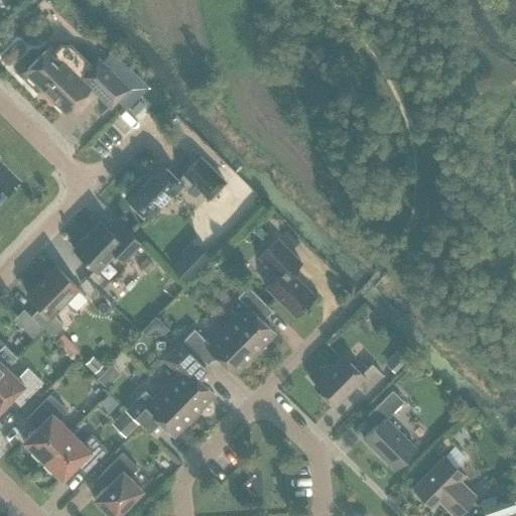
[(127,88),(97,58),(91,65),(71,44),(59,44),(52,51),(47,46),(23,72),(65,112),(90,87),(109,106),(127,88)]
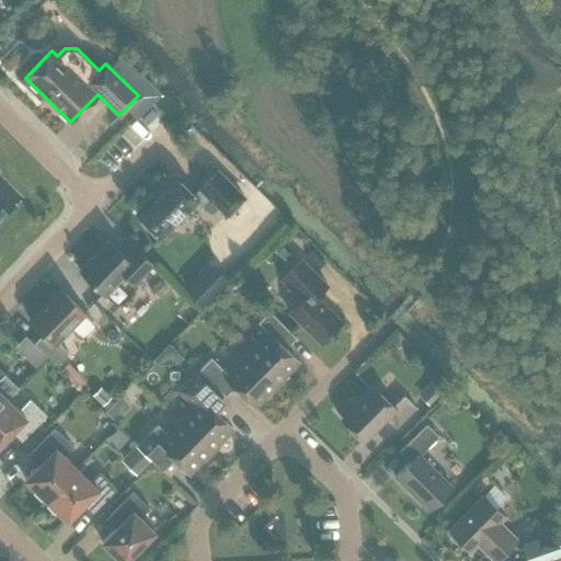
[(226,215),(243,197),(216,171),(192,195),(172,175),(135,214),(160,238),(196,202),(203,207),(210,199),(226,215)]
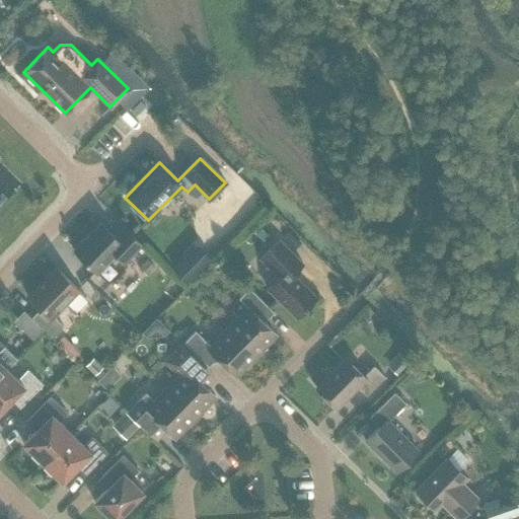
[(124,228),(114,237),(99,223),(73,250),(96,274),(115,255),(124,264),(141,245),(124,228)]
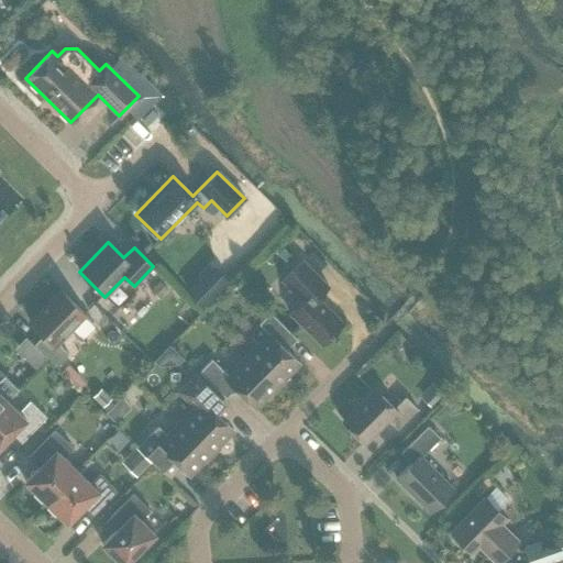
[(317,297),(328,286),(301,261),(282,280),(302,300),(289,313),(321,344),(342,322),(317,297)]
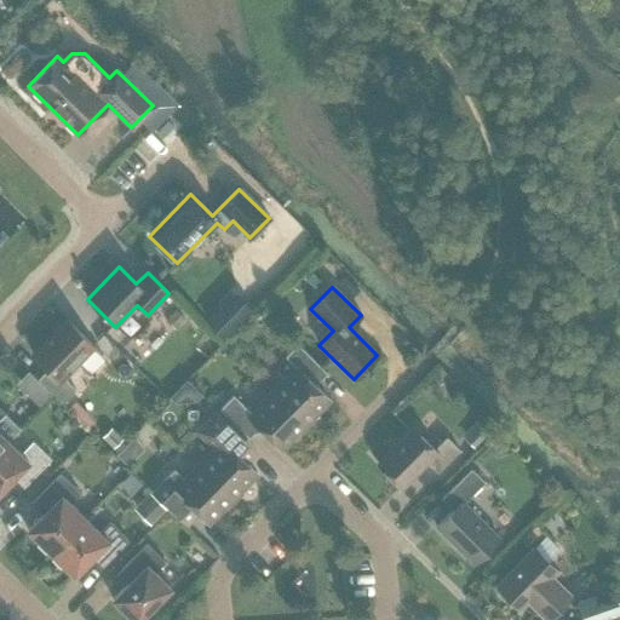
[(207,319),(205,322),(223,339),(252,310),(248,306),(233,292),(207,319)]
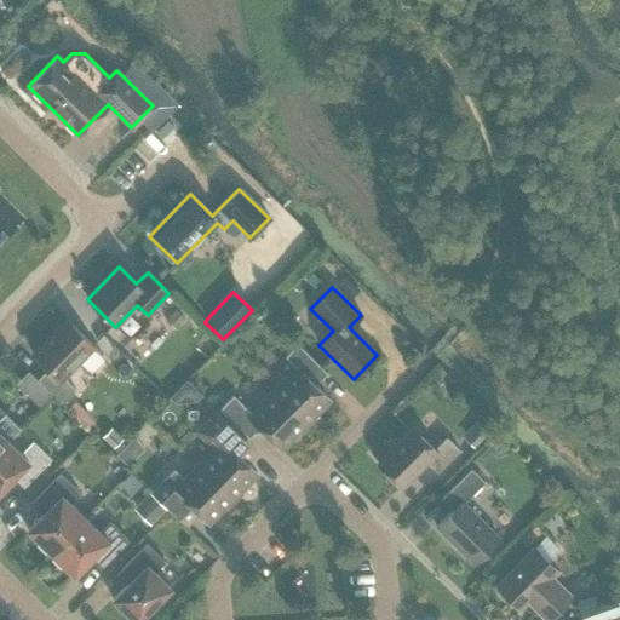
[(67,320),(33,355),(47,369),(38,379),(62,402),(75,389),(64,379),(95,349),(92,345),(67,320)]
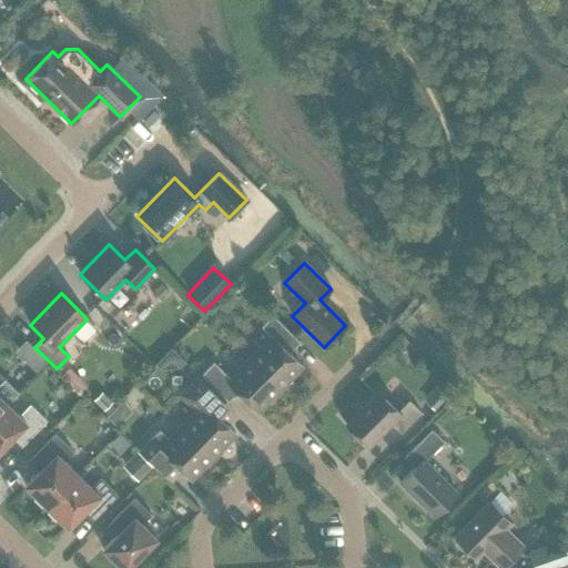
[(200,315),(190,305),(179,316),(190,326),(200,315)]
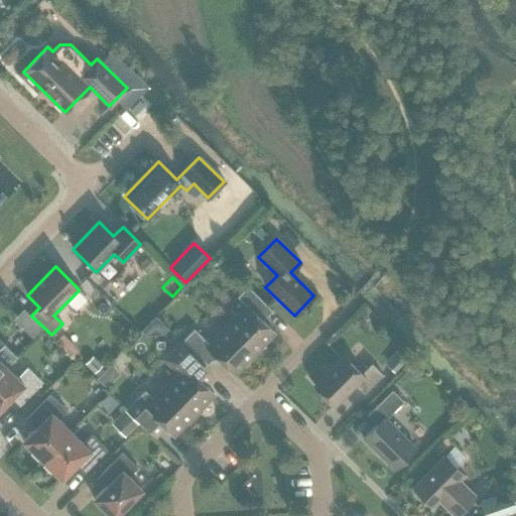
[(225,325),(255,355),(256,355),(254,353),(274,333),(255,313),(264,304),(270,311),(271,310),(247,286),(237,296),(246,305),(227,326),(225,325)]
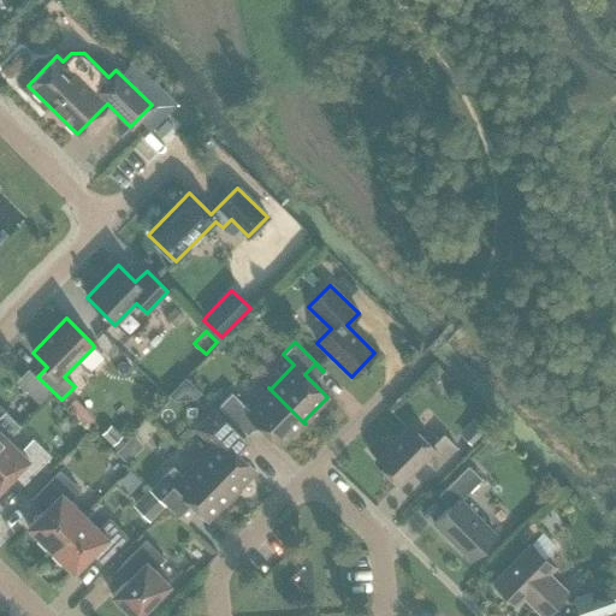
[(43,384),(31,397),(39,403),(51,391),(43,384)]
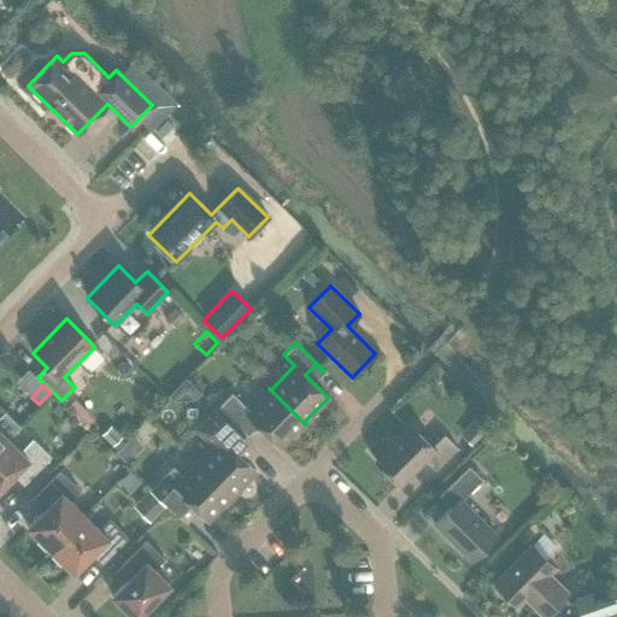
[(305,425),(305,424),(269,388),(268,389),(270,391),(250,411),(231,394),(218,409),(247,436),(248,435),(246,434),(256,424),(278,447),(303,423),(305,425)]
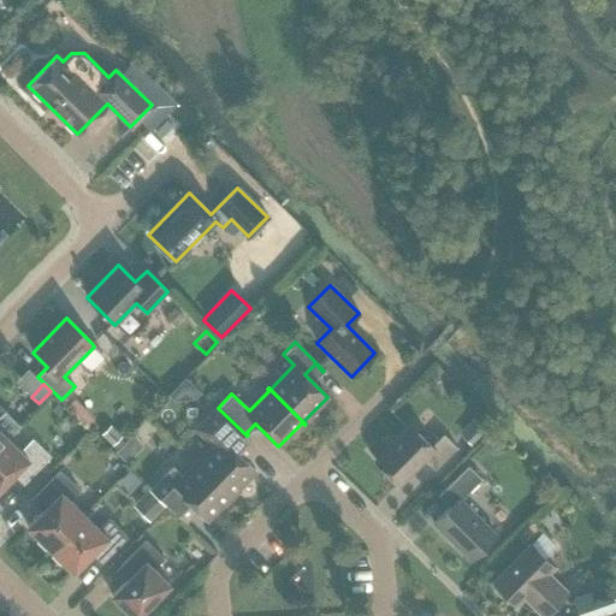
[(0,444),(6,438),(7,439),(19,426),(0,407),(0,444)]
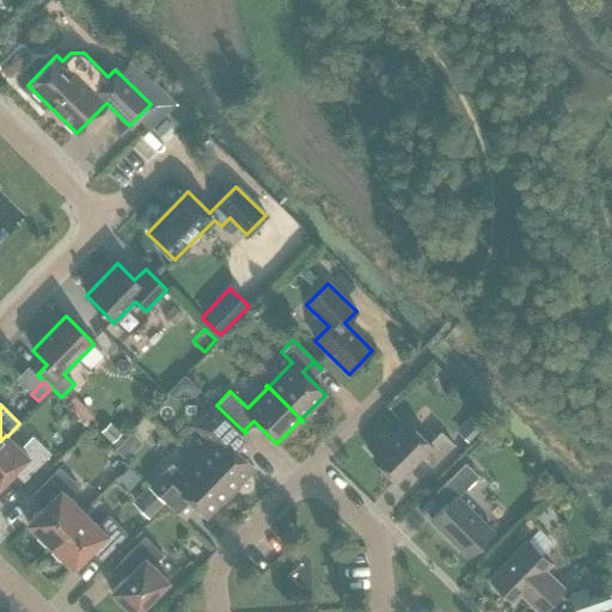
[(230,491),(254,467),(244,458),(255,447),(242,435),(213,408),(194,426),(212,444),(197,459),(195,458),(231,494),(232,494),(230,491)]
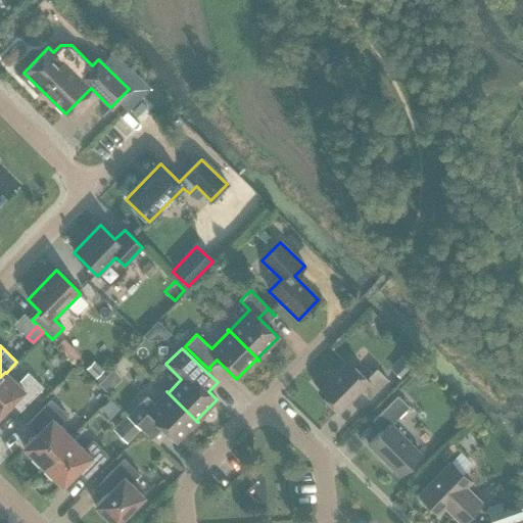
[(399,378),(411,366),(400,355),(389,368),(399,378)]
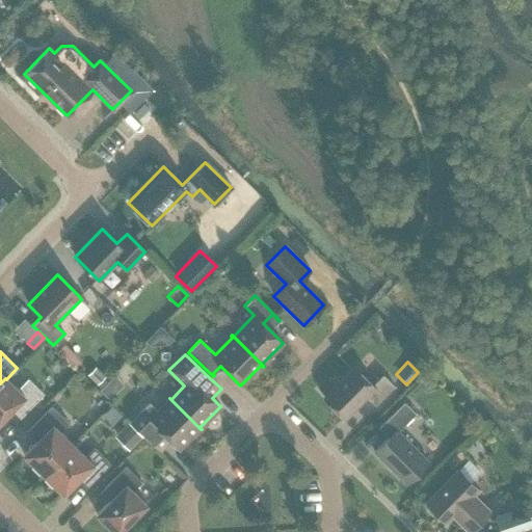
[(87,375),(98,384),(106,376),(96,367),(87,375)]
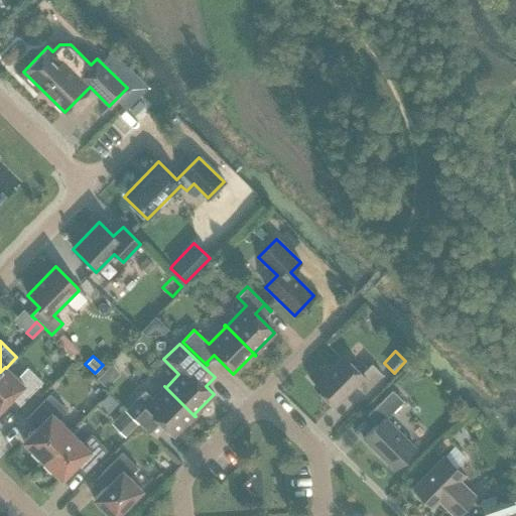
[(355,384),(364,393),(382,375),(371,364),(361,374),(343,357),(314,386),(334,404),(355,384)]
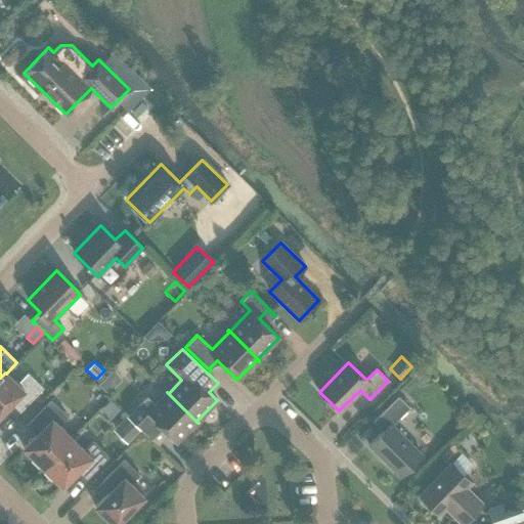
[(6,374),(5,373),(0,378),(0,413),(14,400),(23,408),(42,388),(27,373),(16,384),(6,374)]
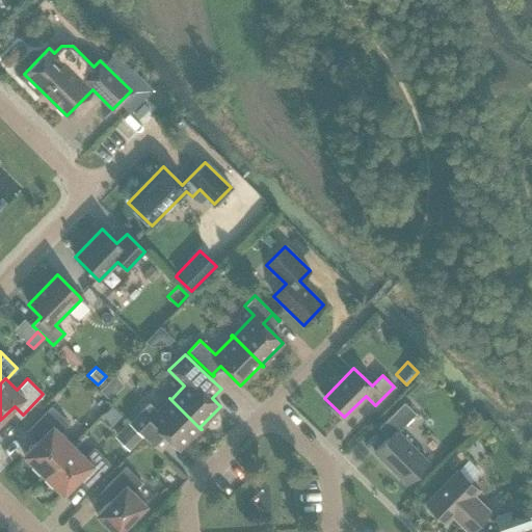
[(104,384),(99,391),(109,400),(114,395),(104,384)]
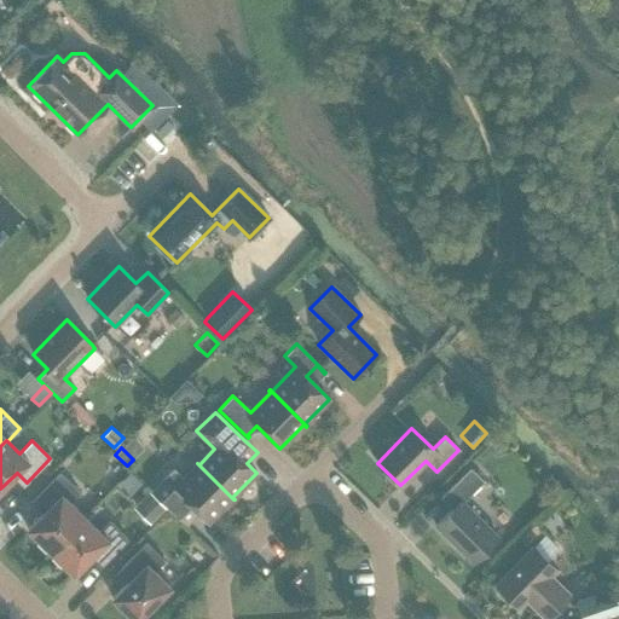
[(233,501),(233,499),(197,463),(196,464),(198,466),(177,489),(165,476),(151,491),(180,520),(181,519),(173,510),(184,499),(207,522),(231,498),(233,501)]
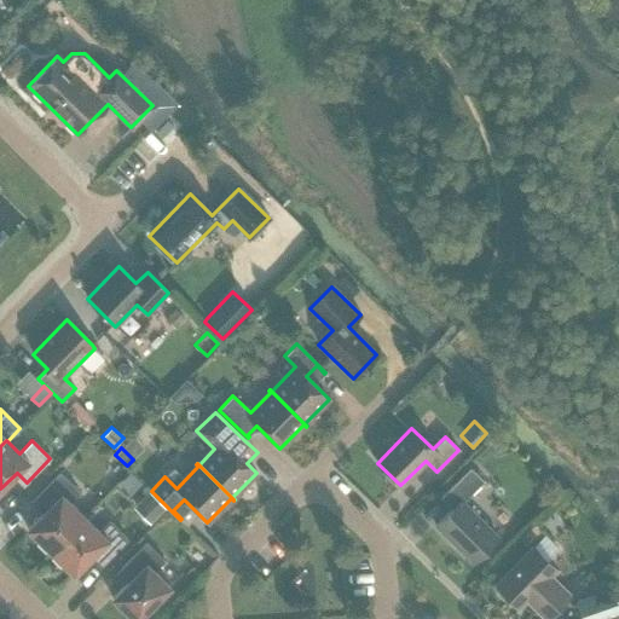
[(441,497),(452,508),(435,526),(472,562),(497,536),(463,502),(482,481),(469,468),(441,497)]
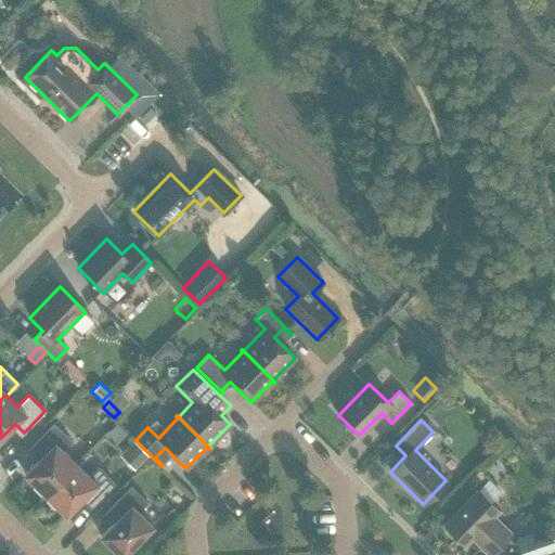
[(41,457),(24,474),(44,494),(75,464),(62,451),(71,441),(53,424),(30,447),(41,457)]
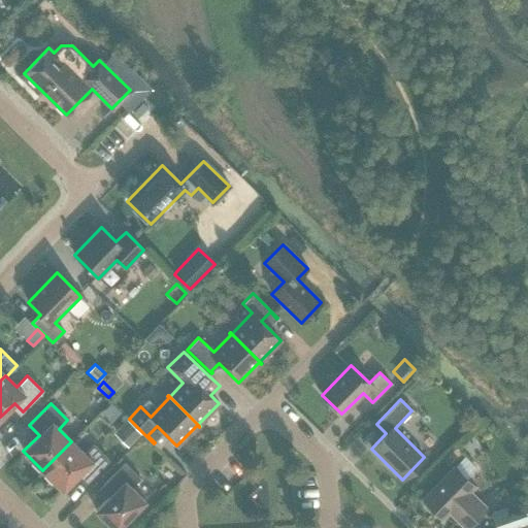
[(118,437),(128,448),(141,434),(131,424),(118,437)]
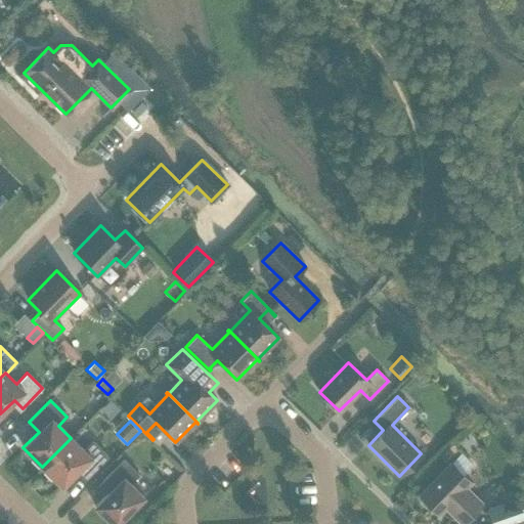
[(92,441),(84,450),(71,438),(42,467),(61,486),(78,470),(86,479),(107,456),(92,441)]
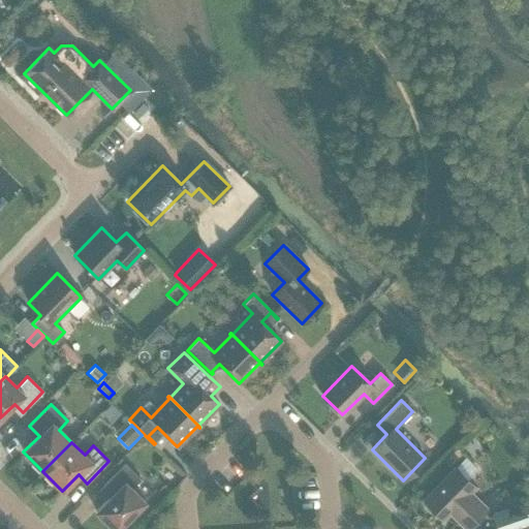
[(139,479),(124,464),(102,487),(112,495),(95,511),(113,528),(117,528),(145,501),(131,489),(139,479)]
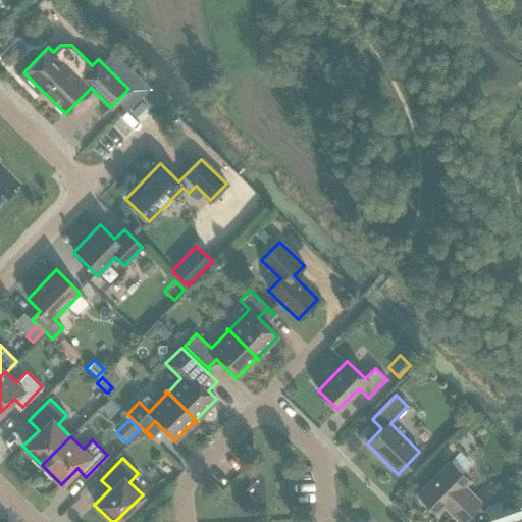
[(449,461),(417,492),(437,513),(446,505),(450,509),(449,511),(460,521),(480,502),(464,486),(469,481),(449,461)]
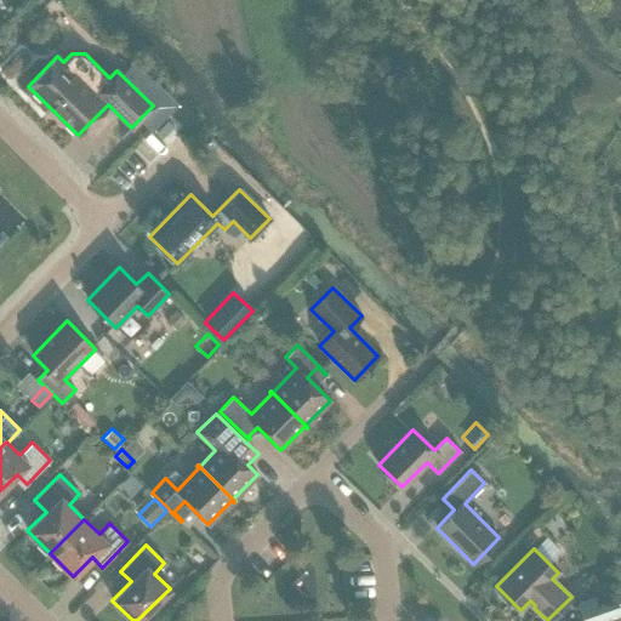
[(582,620),(603,620),(620,615),(620,608),(615,590),(577,603),(582,620)]
